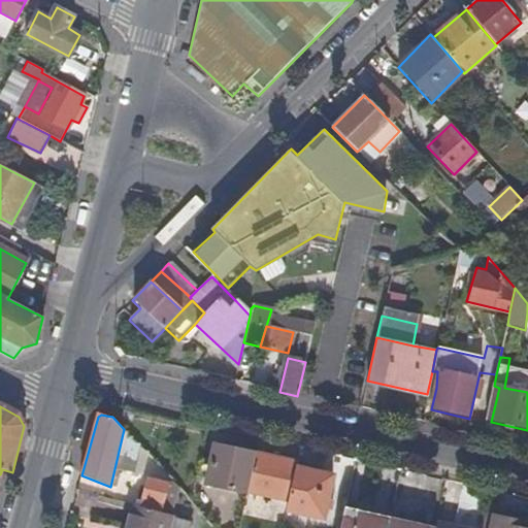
[(248,494),(255,456),(213,447),(205,487),(246,495),(248,494)]
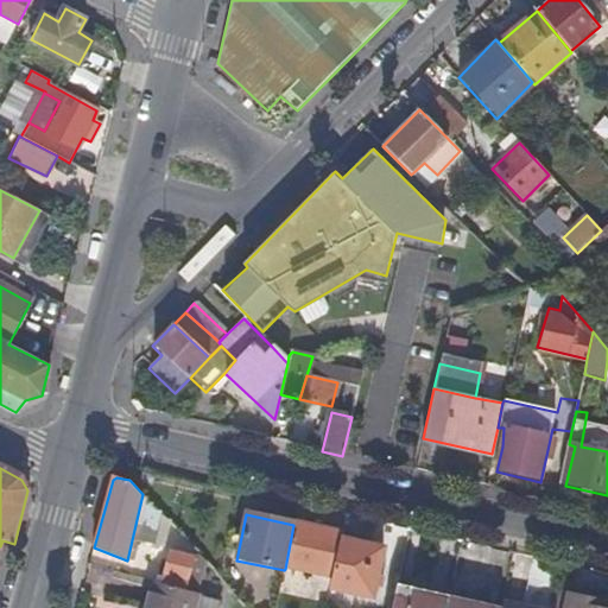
[(339,545),(341,536),(293,525),(285,569),(331,580),(339,545)]
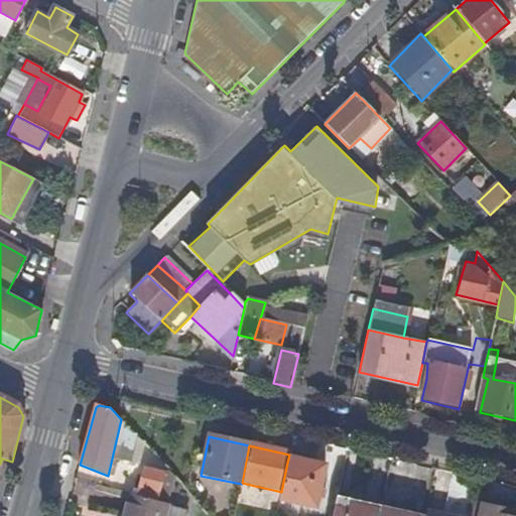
[(324,471),(287,463),(281,492),(279,504),(314,511),(324,471)]
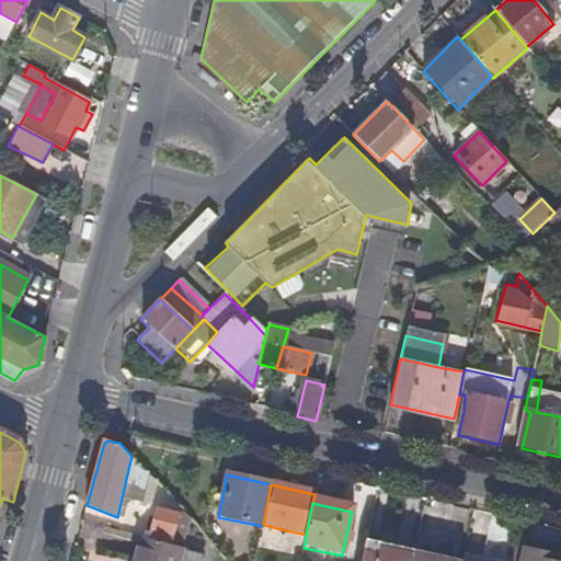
[(157,510),(148,539),(172,546),(180,516),(157,510)]
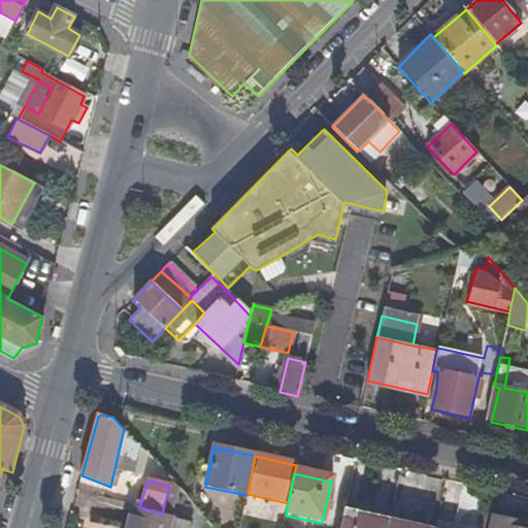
[(206,521),(183,494),(175,518),(201,524),(206,521)]
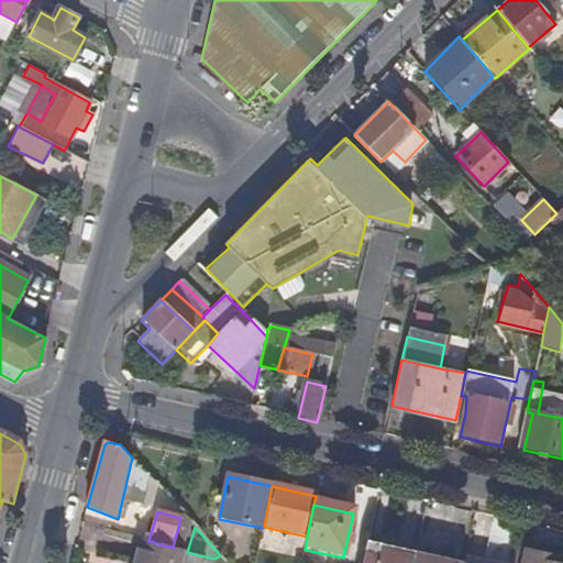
[(148,541),(143,540),(136,562),(180,562),(184,551),(173,548),(148,541)]
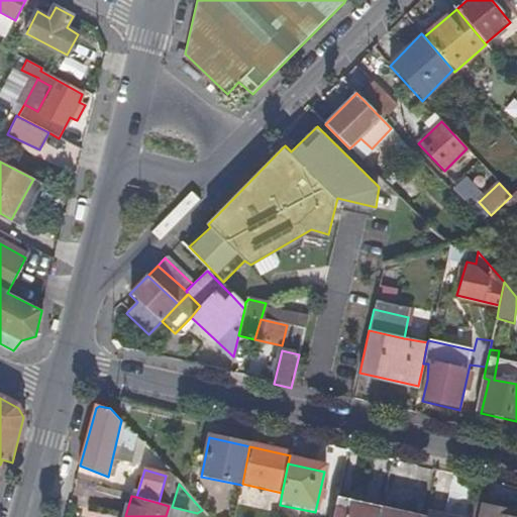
[(380,516),(381,513),(348,506),(349,501),(337,499),(333,516),(380,516)]
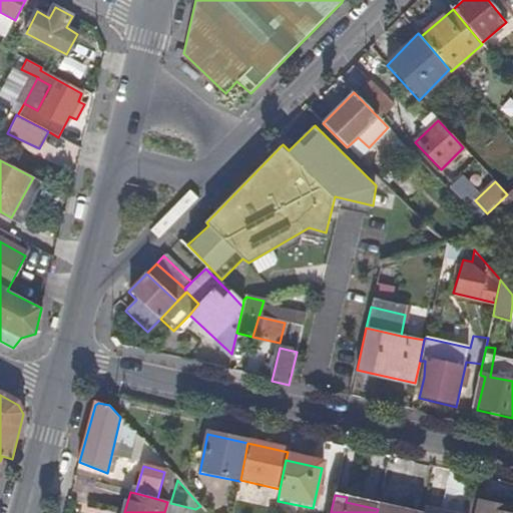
[(512,512),(512,511),(471,503),(468,512),(512,512)]
